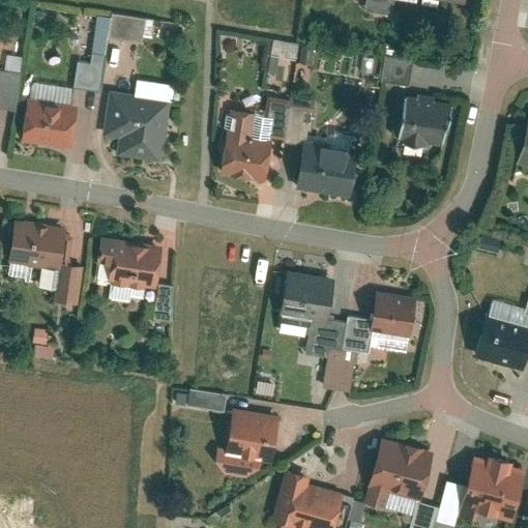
[(145,20),(91,13),(85,63),(71,61),(67,88),(94,91),(101,37),(142,42),(145,20)]
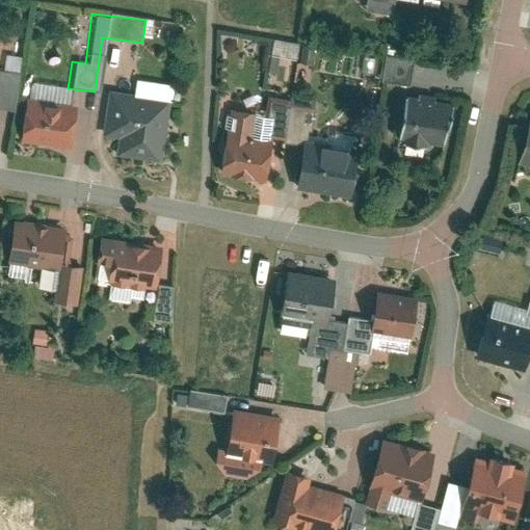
[(291,61),(294,46),(269,41),(263,73),(273,75),(276,58),(291,61)]
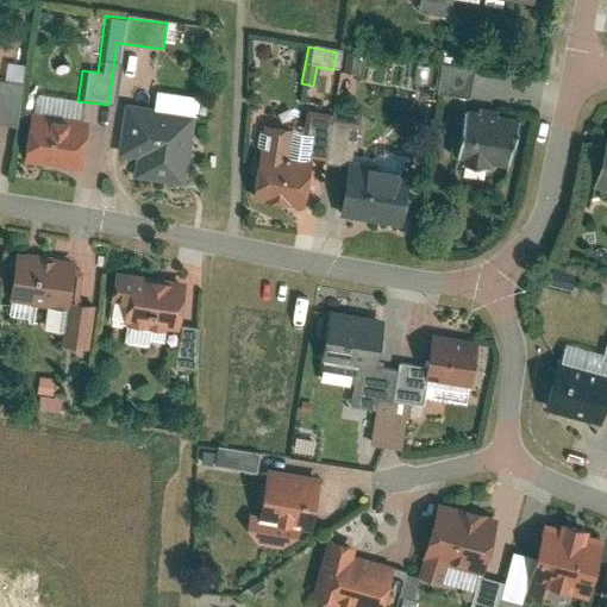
[(435,67),(432,94),(465,98),(468,69),(435,67)]
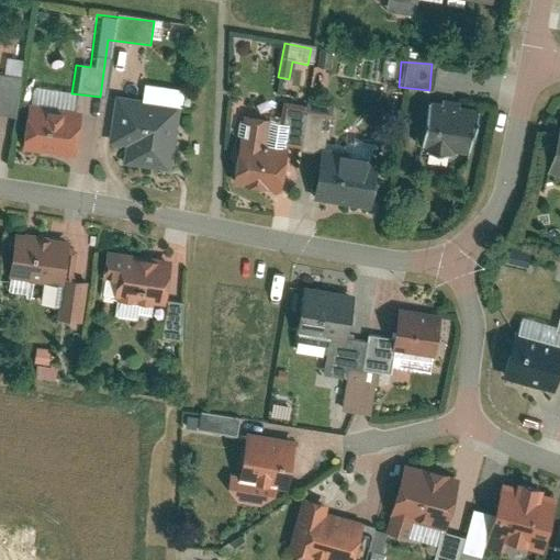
[(122,166),(171,174),(181,109),(118,99),(110,144),(125,147),(122,166)]
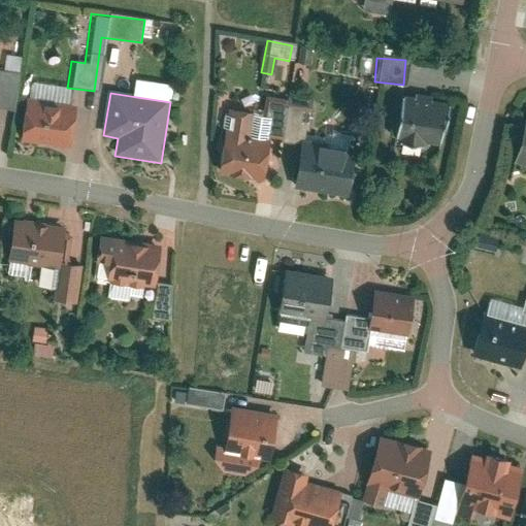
[(218,174),(263,182),(270,138),(284,141),(291,98),(266,94),(262,116),(228,109),(218,174)]
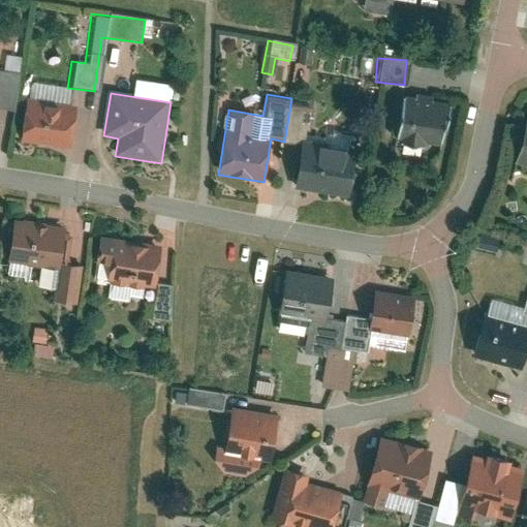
[(397,140),(443,146),(450,100),(404,94),(397,140)]
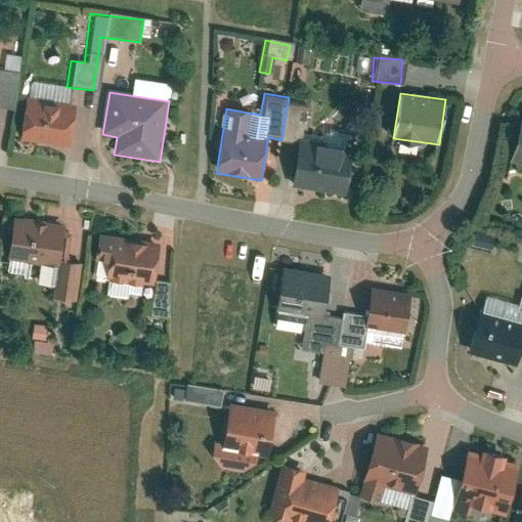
[(22,139),(71,146),(77,104),(29,96),(22,139)]
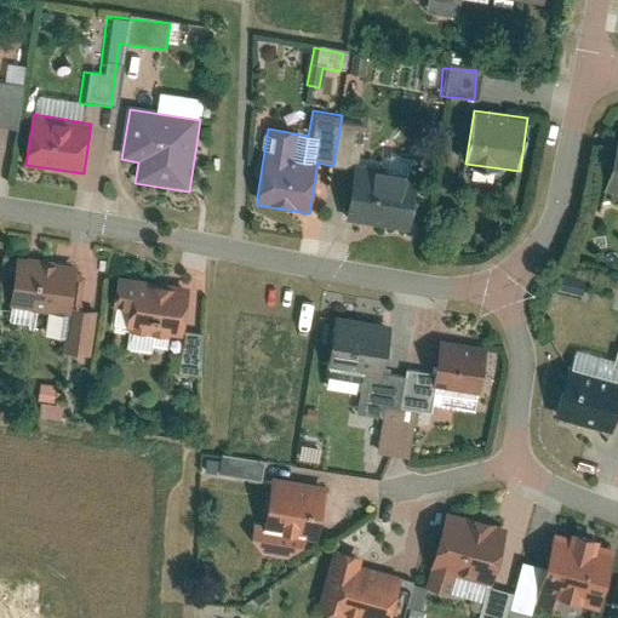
[(356,169),(347,219),(407,232),(418,177),(365,166),(373,121),(342,115),(333,166),(356,169)]
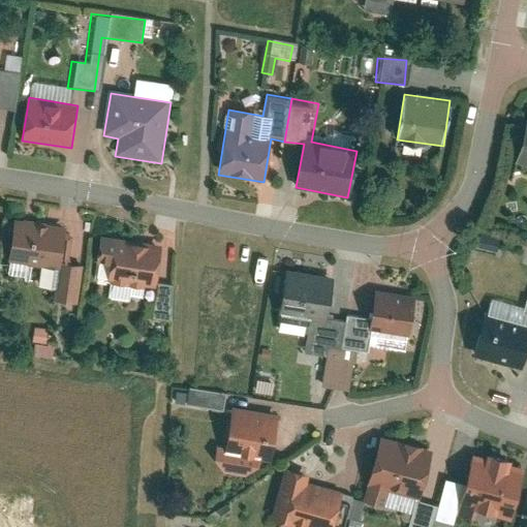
[(514,164),(526,166),(526,110),(514,164)]
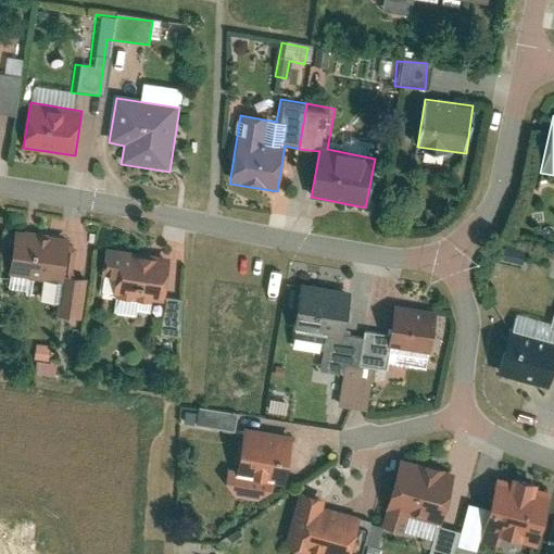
[(13,229),(7,276),(63,284),(58,317),(86,320),(91,279),(63,276),(68,237),(13,229)]
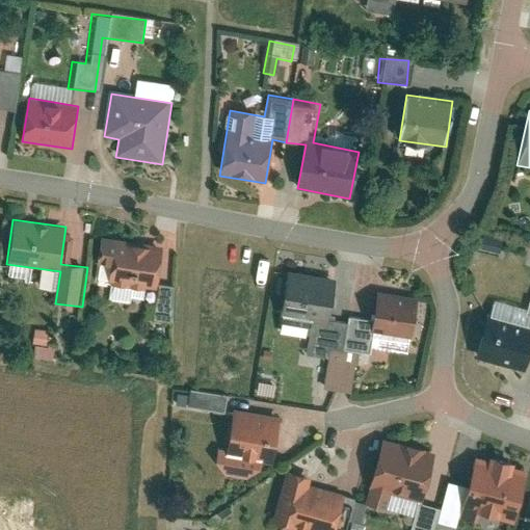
[(179,284),(161,282),(166,245),(101,237),(98,262),(111,263),(109,282),(161,288),(157,321),(174,323),(179,284)]
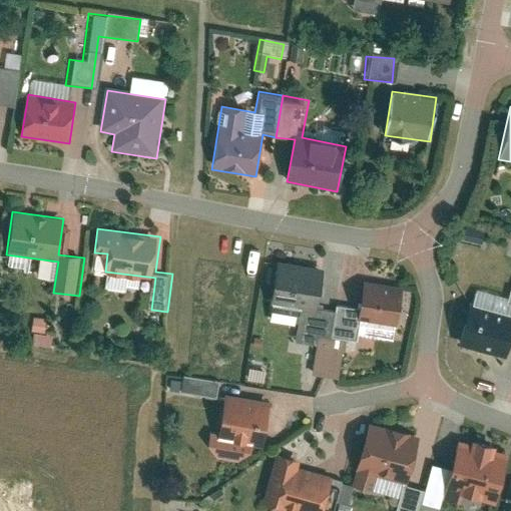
[(317,310),(324,270),(276,261),(268,306),(300,312),(295,344),(316,347),(312,375),(339,380),(345,340),(333,338),(337,313),(317,310)]
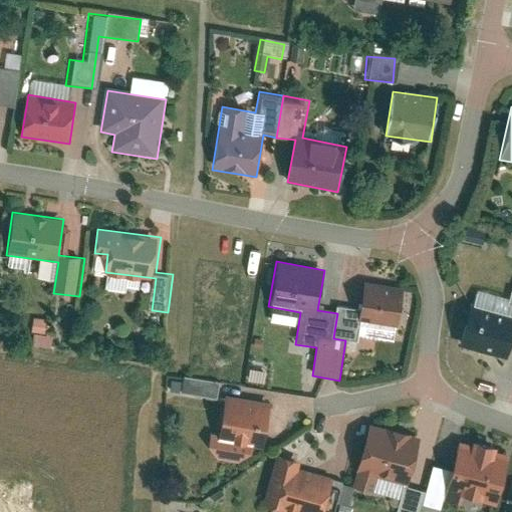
[(339,306),(337,313),(333,338),(345,340),(358,341),(359,336),(394,341),(402,289),(364,284),(360,310),(339,306)]
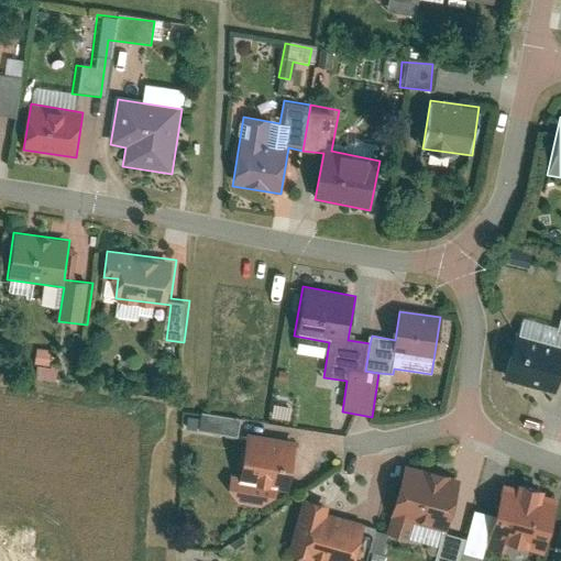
[(505,388),(553,398),(560,362),(560,336),(519,327),(505,388)]
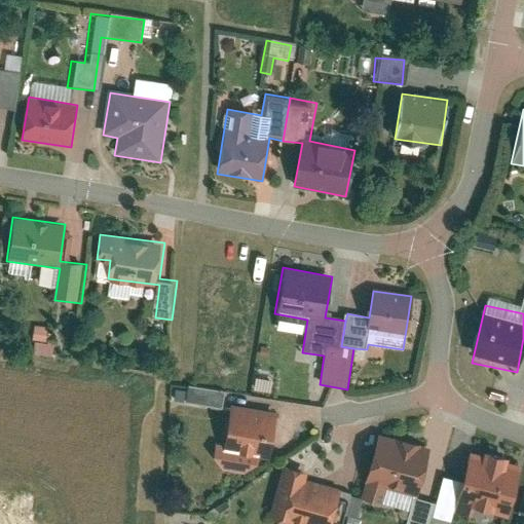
[(27,353),(46,357),(48,344),(38,342),(39,331),(31,329),(27,353)]
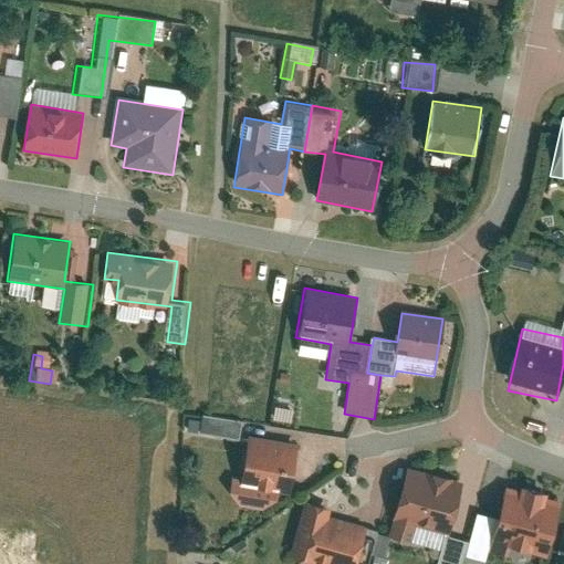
[(236,434),(236,419),(195,418),(195,432),(236,434)]
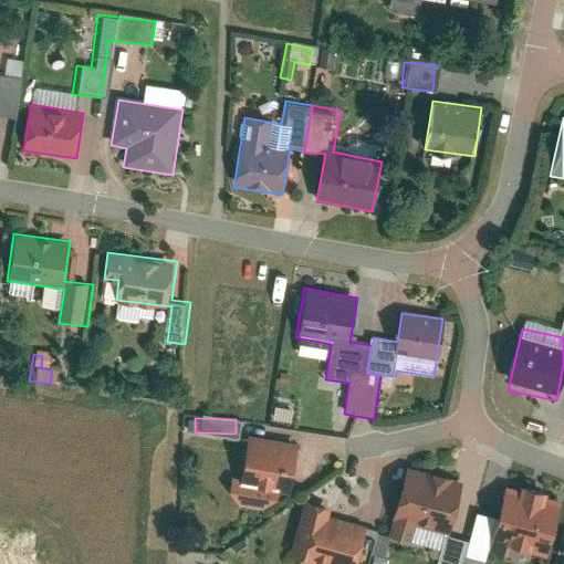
[(267,511),(292,493),(300,445),(248,437),(241,480),(231,478),(229,491),(241,507),(267,511)]
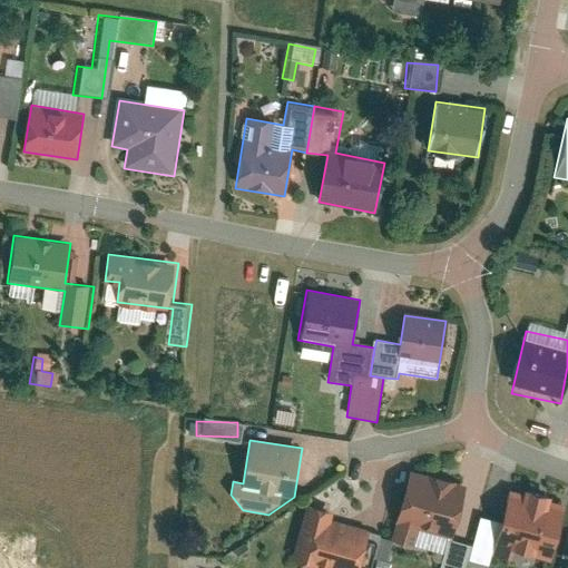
[(454,539),(468,486),(411,471),(392,541),(414,547),(419,530),(454,539)]
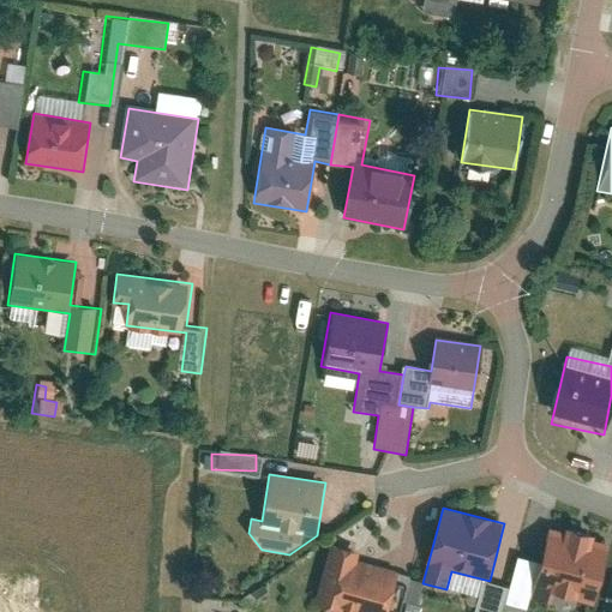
[(593,601),(609,545),(549,529),(533,585),(593,601)]
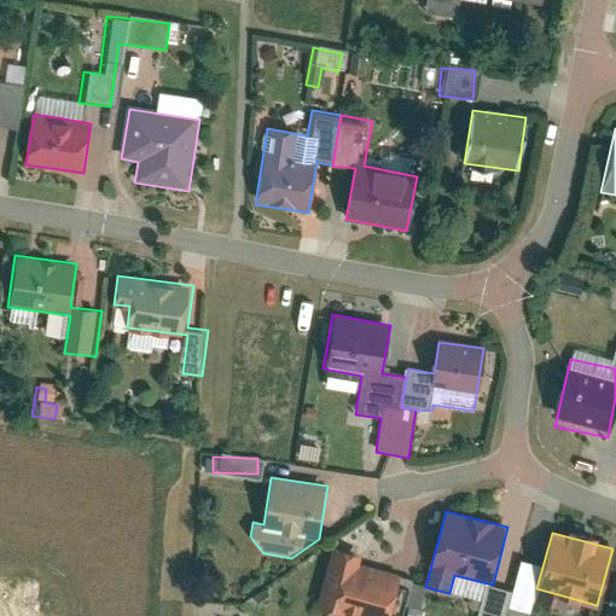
[(360,565),(362,556),(332,547),(317,608),(346,615),(390,615),(401,576),(360,565)]
